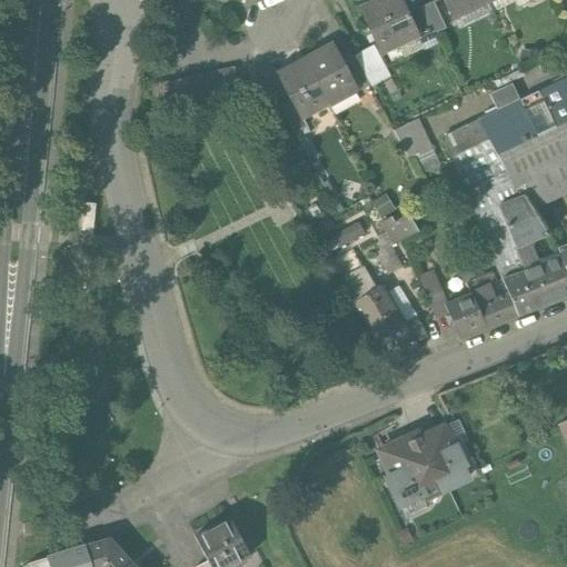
[(381,0),(362,9),(369,23),(367,25),(380,50),(417,32),(418,32),(408,12),(401,0),(381,0)]
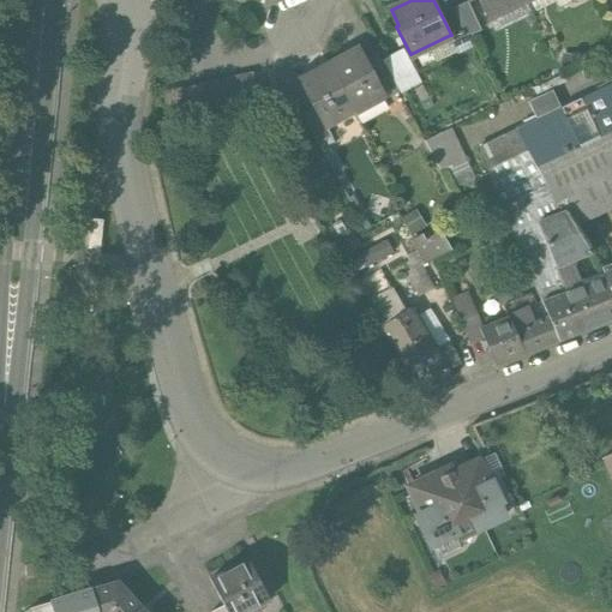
[(468,0),(455,6),(469,35),(493,24),(489,15),(481,0),(468,0)]
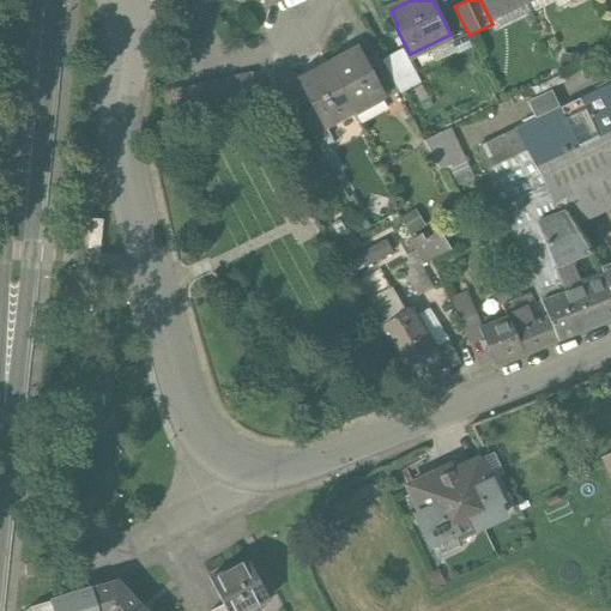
[(481,0),(488,14),(518,0),(481,0)]
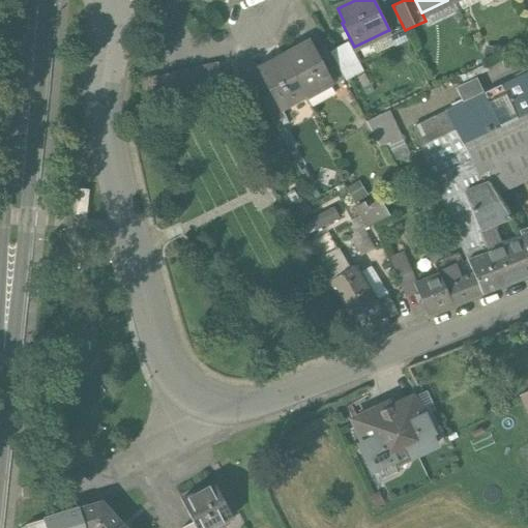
[(380,11),(389,30),(388,30),(391,37),(405,30),(392,5),(380,11)]
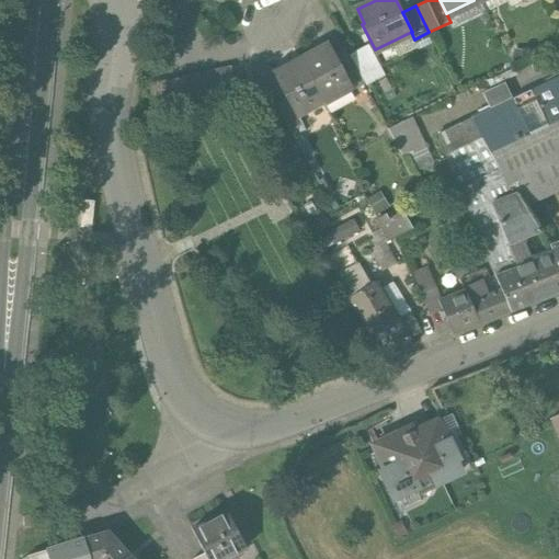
[(335,56),(329,43),(303,57),(326,101),(352,87),(335,56)]
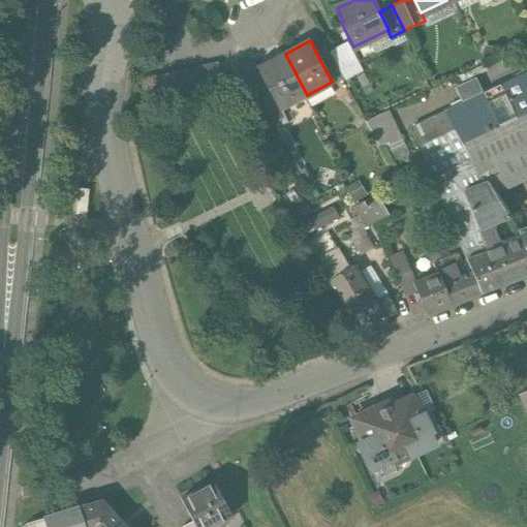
[(316,53),(332,82),(336,80),(337,83),(344,79),(328,48),(316,53)]
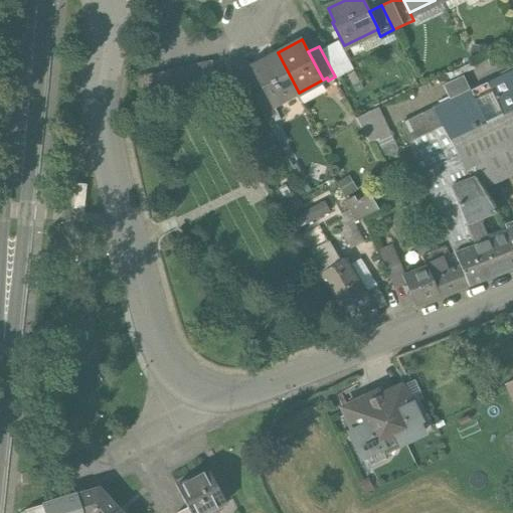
[(299,93),(278,52),(252,66),(265,89),(275,106),(299,93)]
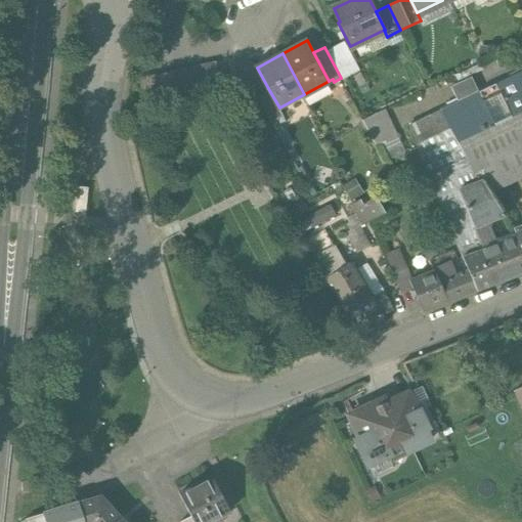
[(521,72),(442,111),(450,124),(461,140),(521,111),(521,72)]
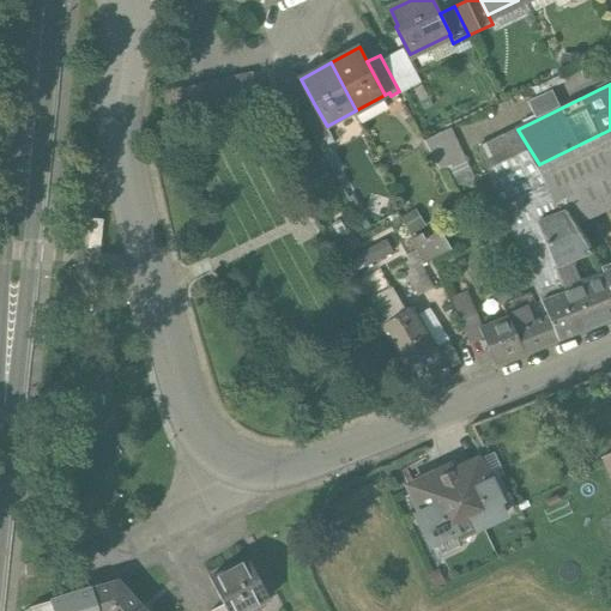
[(331,134),(327,126),(315,106),(303,112),(319,141),(331,134)]
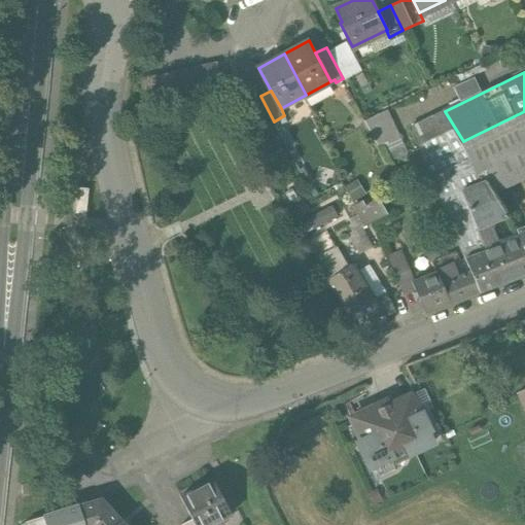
[(388,109),(365,120),(380,145),(400,136),(388,109)]
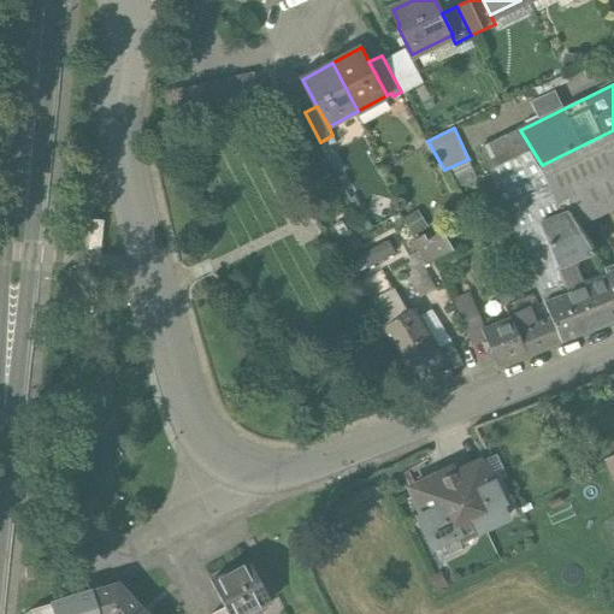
[(530,146),(520,130),(483,149),(491,169),(493,167),(513,155),(530,146)]
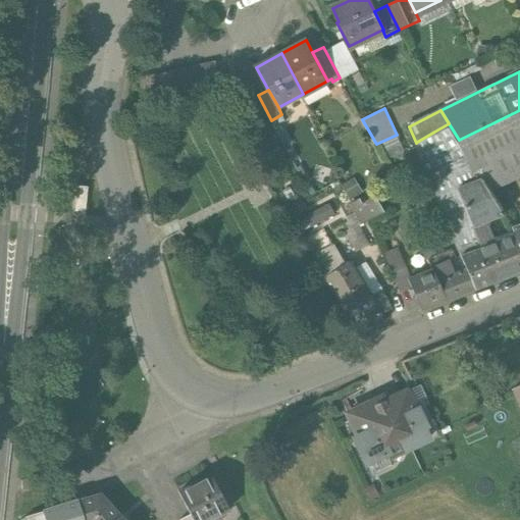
[(519,110),(459,140),(476,169),(519,149),(519,110)]
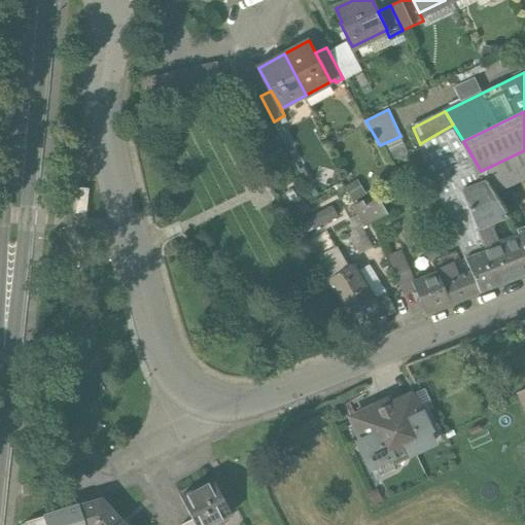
[(453,125),(439,133),(488,250),(501,245),(491,222),(508,215),(494,193),(481,171),(463,141),(453,125)]
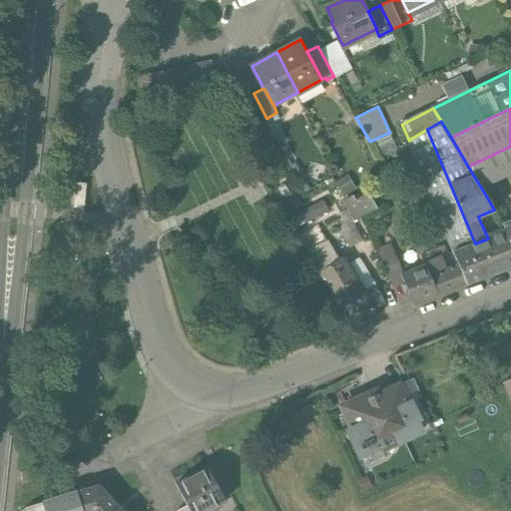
[(475,243),(427,129),(410,139),(456,252),(469,246),(475,243)]
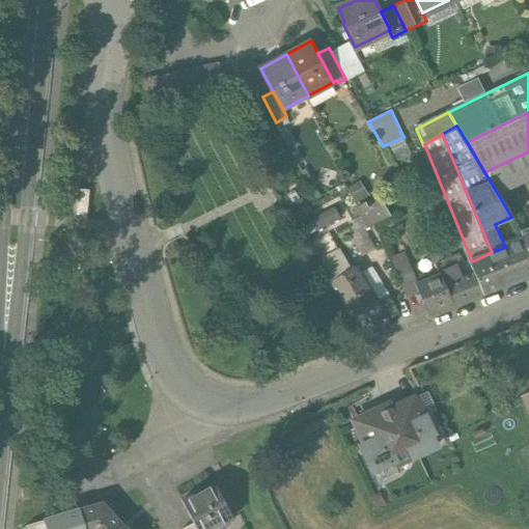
[(528,151),(484,172),(498,194),(528,178),(528,151)]
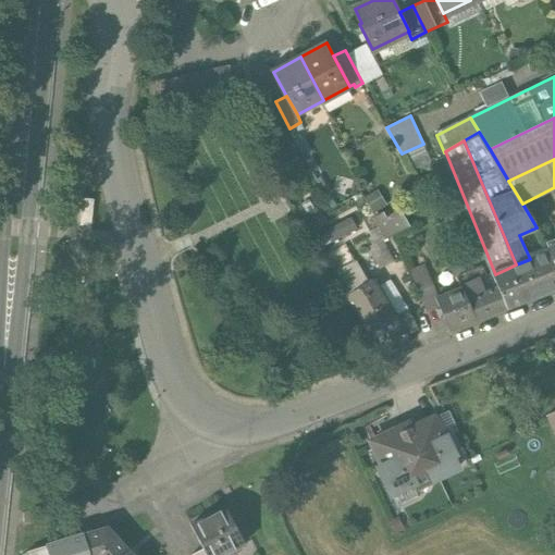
[(96,198),(85,197),(82,223),(93,224),(96,198)]
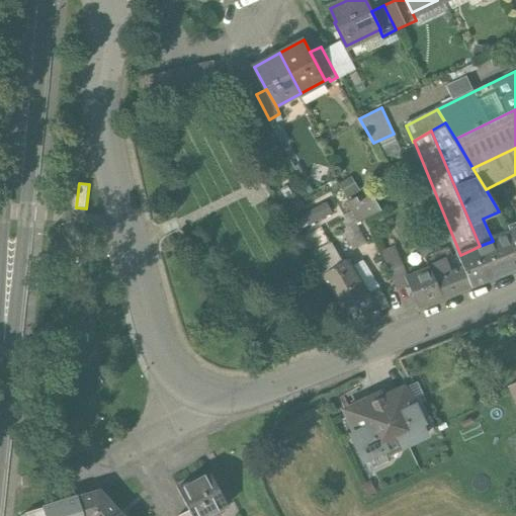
[(332,193),(305,207),(312,223),(340,208),(332,193)]
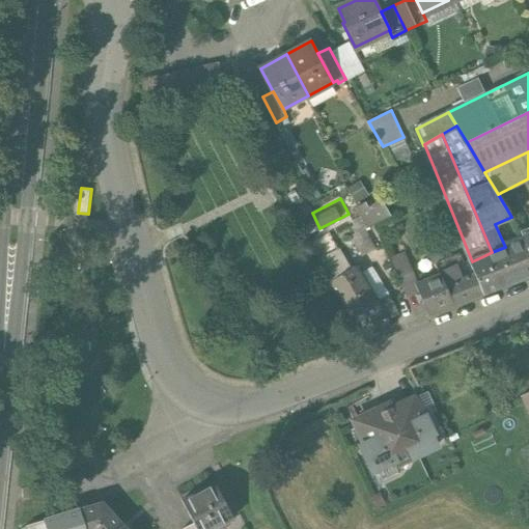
[(357,206),(362,216),(368,228),(391,215),(383,199),(373,204),(371,200),(367,202),(357,206)]
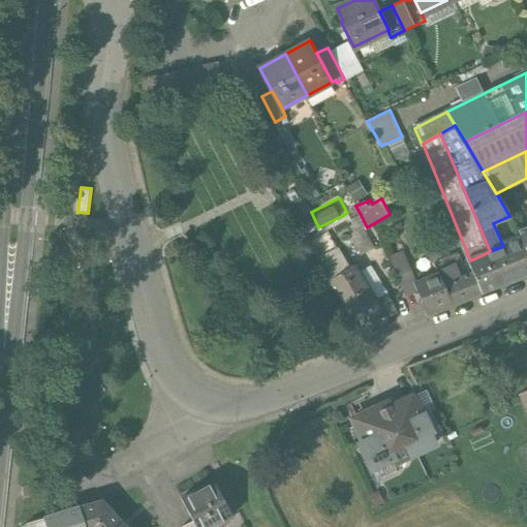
[(367,227),(361,215),(352,219),(358,230),(351,234),(362,254),(375,247),(366,227),(367,227)]
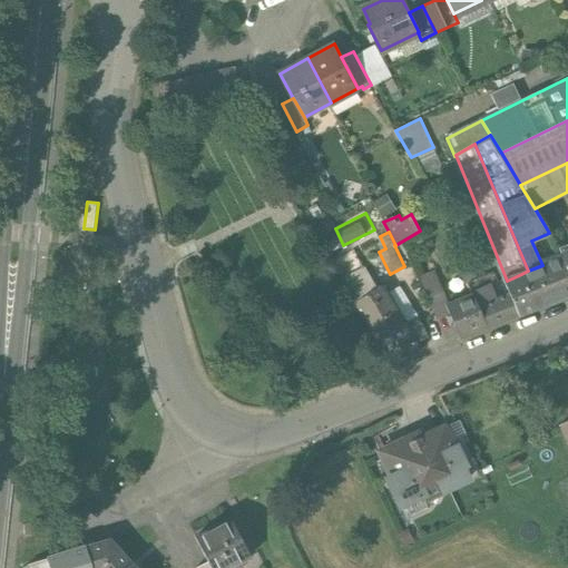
[(528,271),(521,274),(535,309),(567,294),(567,266),(562,256),(542,265),(528,271)]
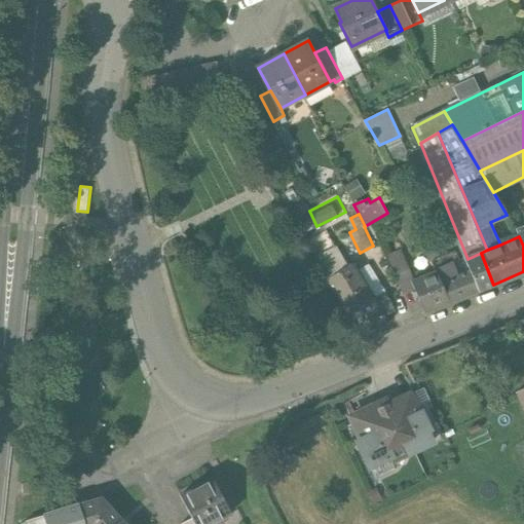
[(317,261),(322,267),(341,257),(335,247),(316,257),(317,261)]
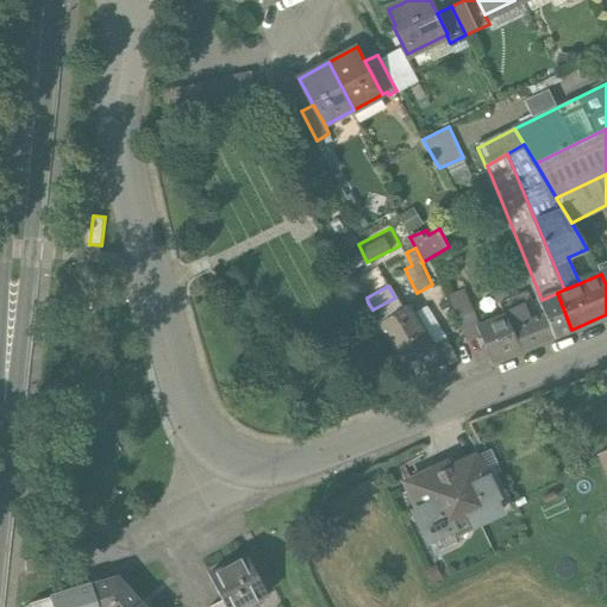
[(481,332),(475,319),(477,318),(465,292),(451,298),(468,337),(481,332)]
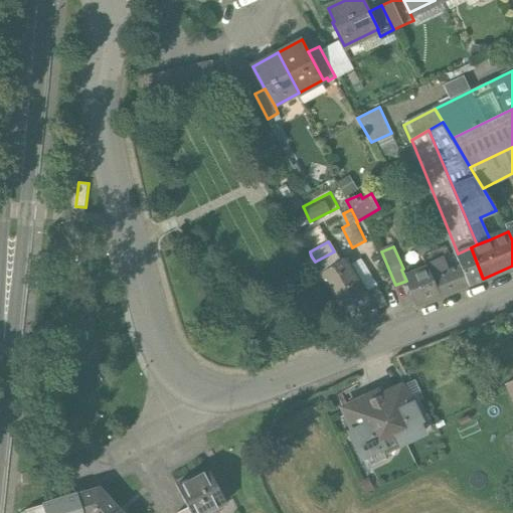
[(450,246),(422,258),(426,265),(441,296),(470,284),(462,266),(458,267),(450,246)]
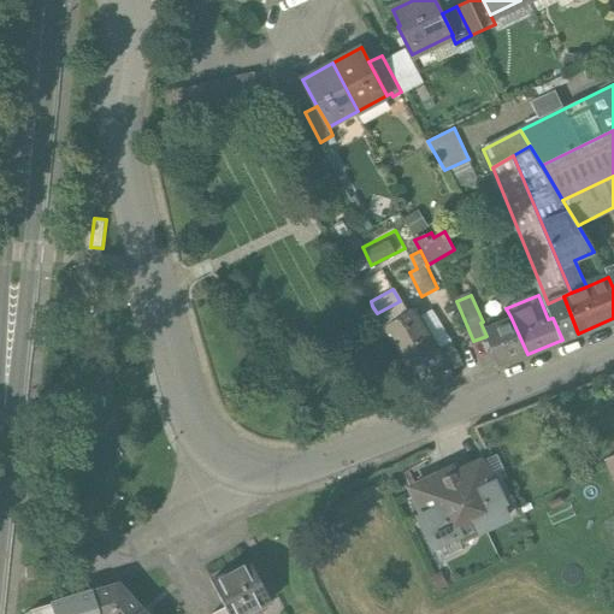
[(578,334),(564,296),(548,303),(553,318),(562,340),(578,334)]
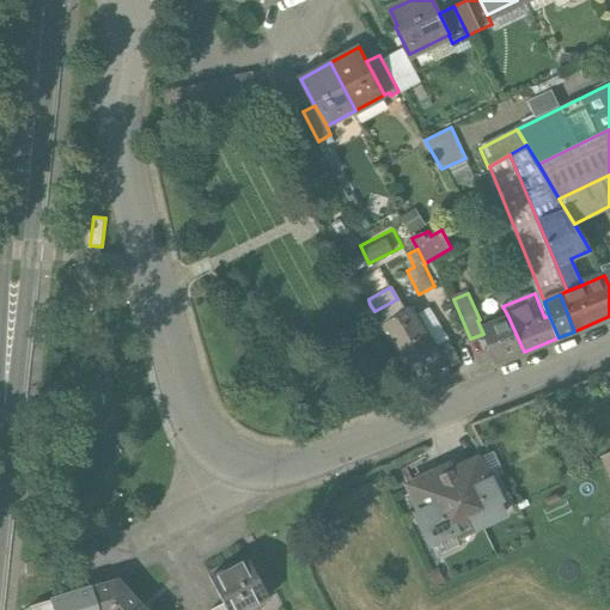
[(374,311),(383,324),(404,311),(397,299),(374,311)]
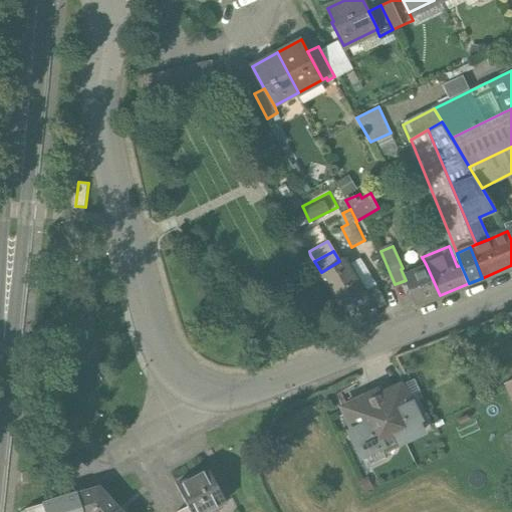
[(364,293),(343,259),(339,261),(321,272),(343,305),(364,293)]
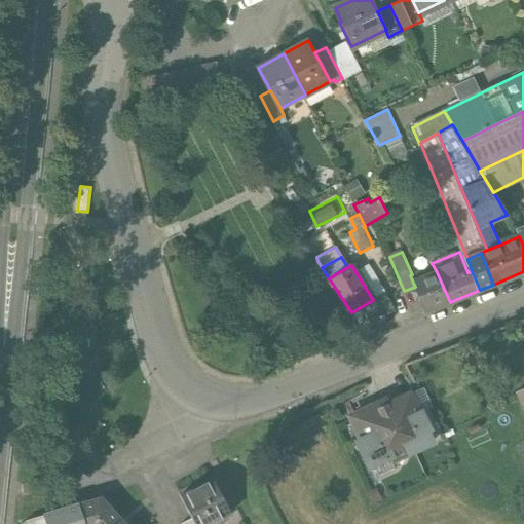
[(436,270),(422,276),(420,271),(412,274),(410,275),(415,287),(426,311),(450,302),(436,270)]
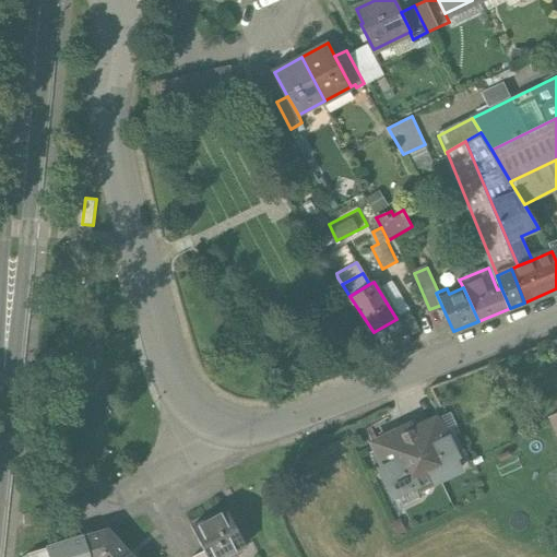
[(413,345),(396,319),(374,332),(389,356),(413,345)]
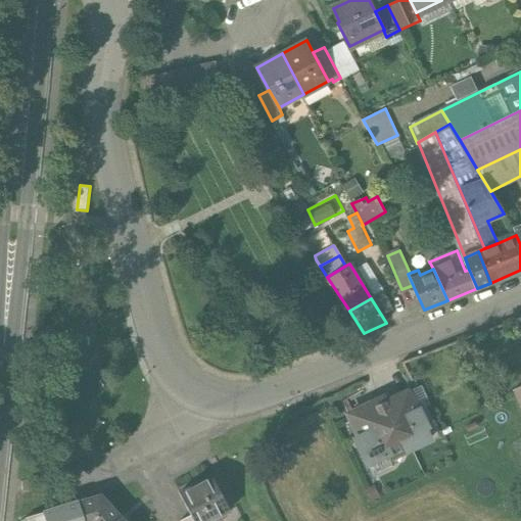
[(411,391),(388,401),(386,396),(349,413),(361,436),(356,438),(367,463),(388,454),(390,458),(430,439),(424,426),(430,424),(423,409),(419,410),(411,391)]
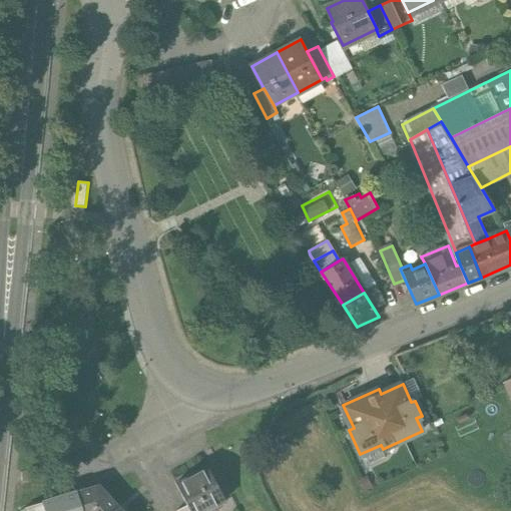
[(209,466),(178,483),(190,506),(192,510),(207,510),(227,500),(209,466)]
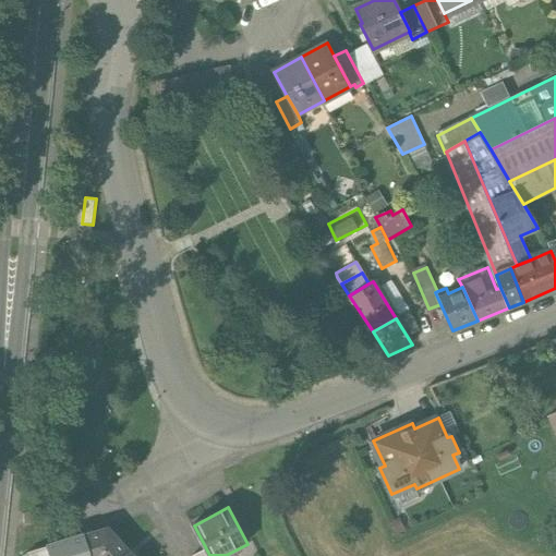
[(107,529),(83,535),(87,555),(124,555),(129,553),(107,529)]
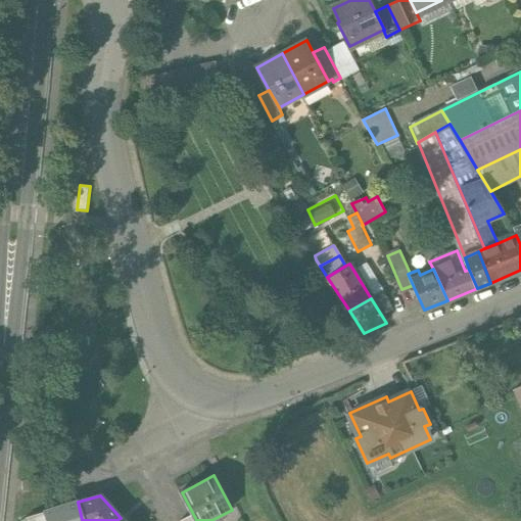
[(82,520),(78,502),(26,517),(28,520),(82,520)]
